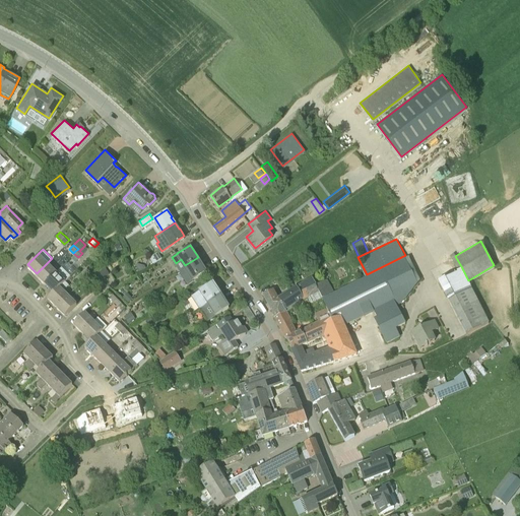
[(154,261),(163,256),(158,250),(150,255),(154,261)]
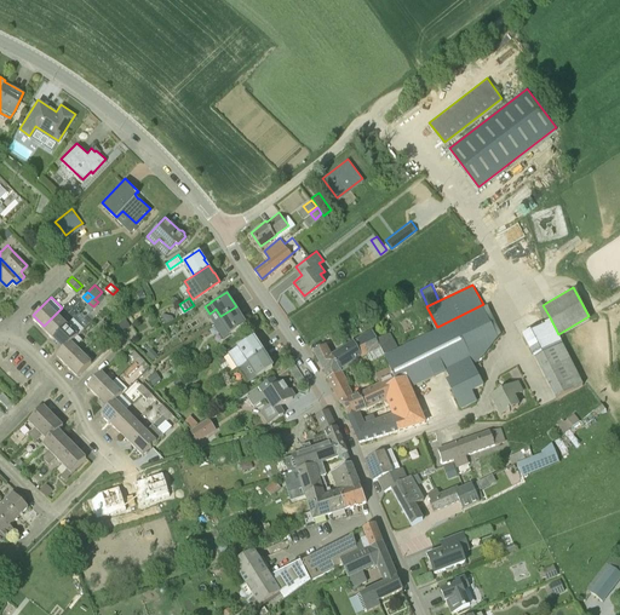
[(236,306),(220,316),(225,323),(219,328),(224,335),(230,331),(230,332),(246,322),(236,306)]
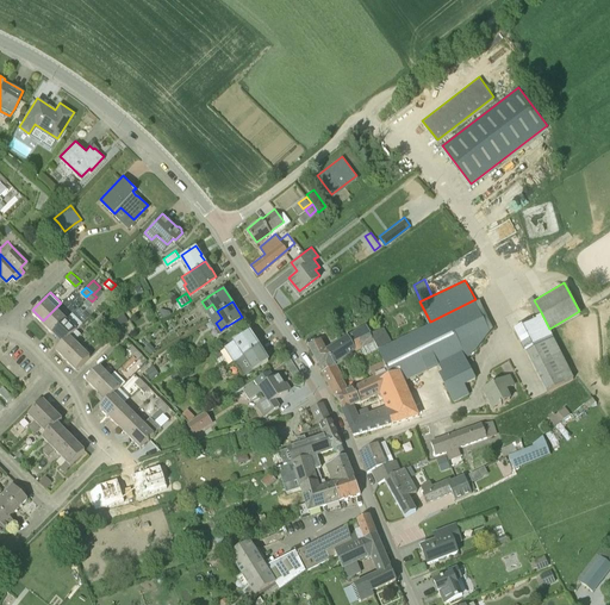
[(66,317),(56,307),(43,320),(53,331),(66,317)]
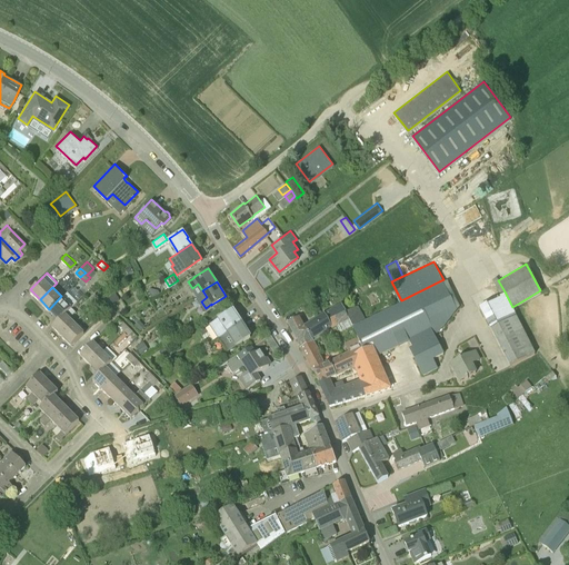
[(65,311),(71,306),(77,299),(67,290),(61,296),(49,309),(58,318),(65,311)]
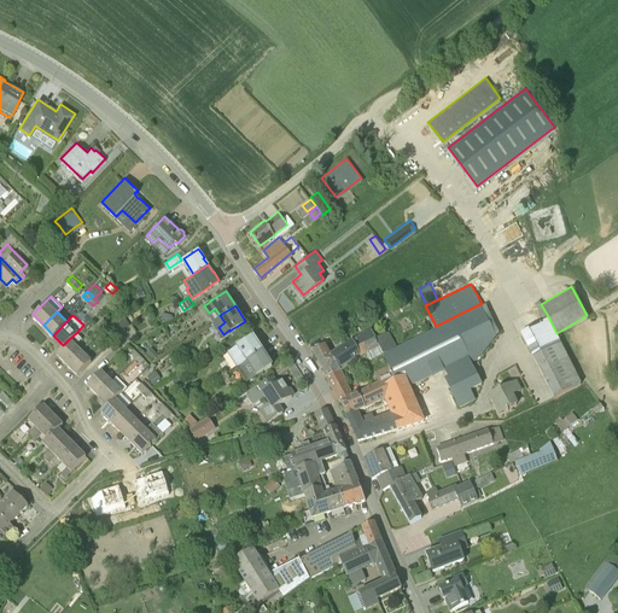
[(103,326),(109,321),(103,315),(98,321),(103,326)]
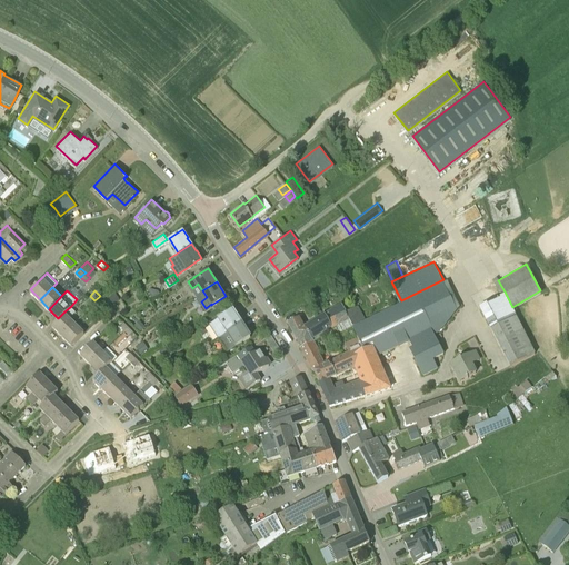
[(109,294),(113,300),(119,297),(115,290),(109,294)]
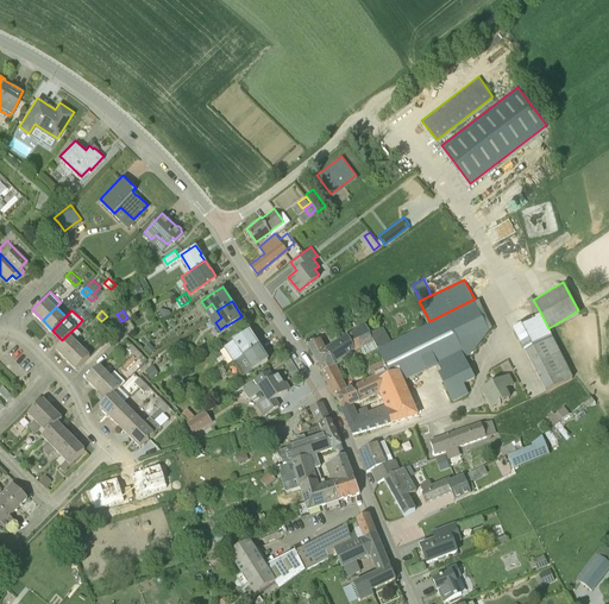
[(514,325),(525,346),(551,333),(548,328),(540,312),(514,325)]
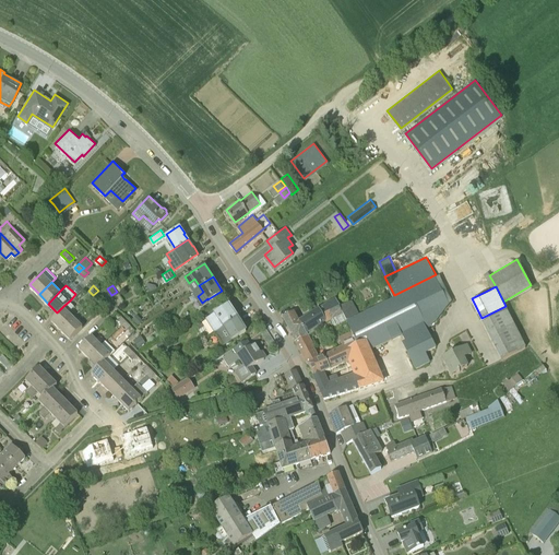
[(369,347),(424,320),(423,319),(424,318),(409,287),(394,295),(355,315),(347,319),(352,329),(357,342),(365,339),(369,346),(369,347)]
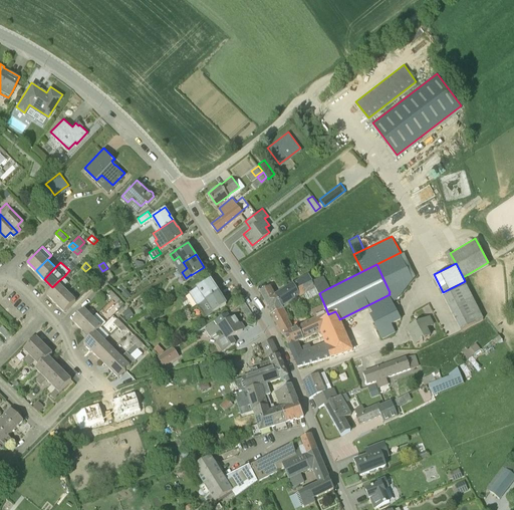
[(94,271),(90,267),(85,271),(89,275),(94,271)]
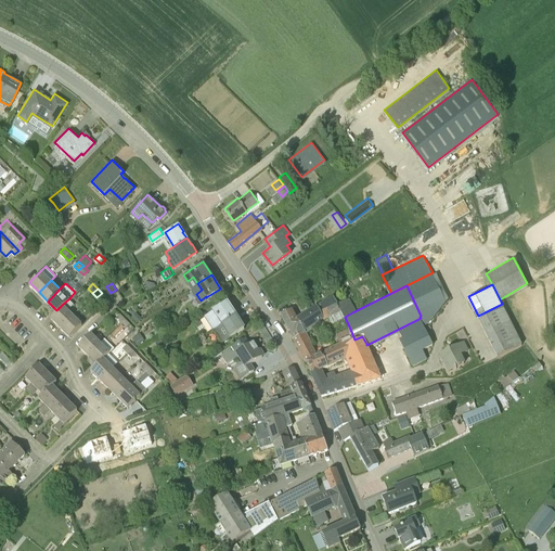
[(320,310),(325,308),(337,303),(333,295),(317,305),(320,310)]
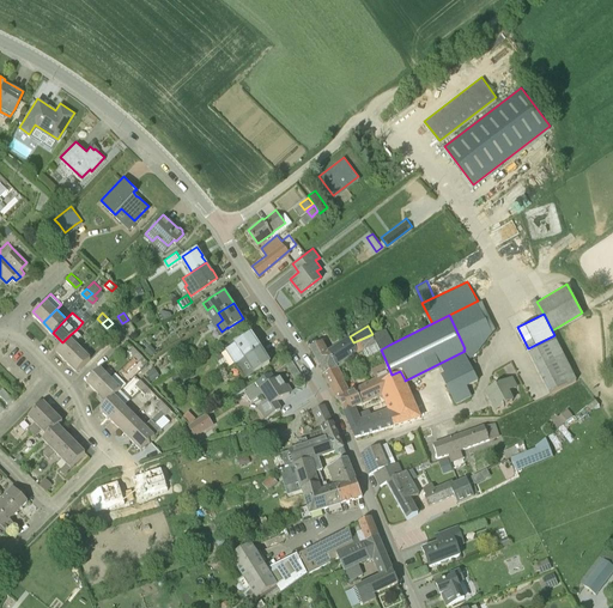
[(62,342),(56,348),(67,359),(80,346),(74,340),(82,333),(77,329),(70,335),(62,342)]
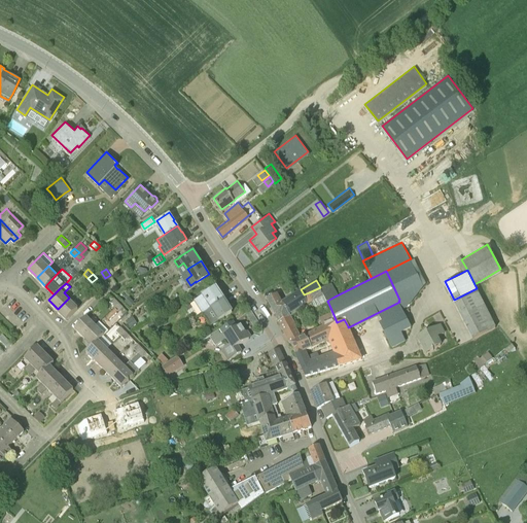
[(323,292),(327,301),(335,297),(328,283),(320,287),(323,292)]
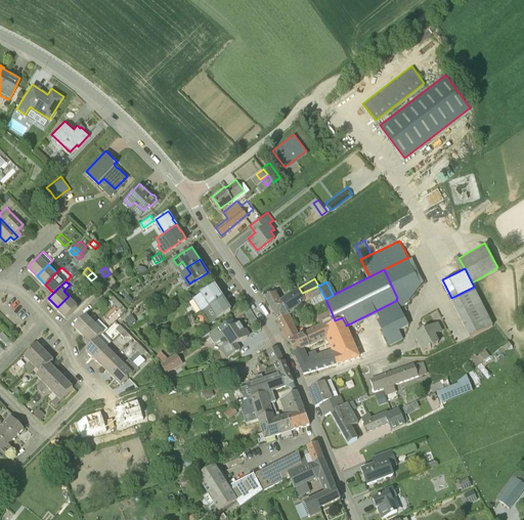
[(201,309),(202,308),(222,295),(214,283),(202,291),(192,296),(201,309)]
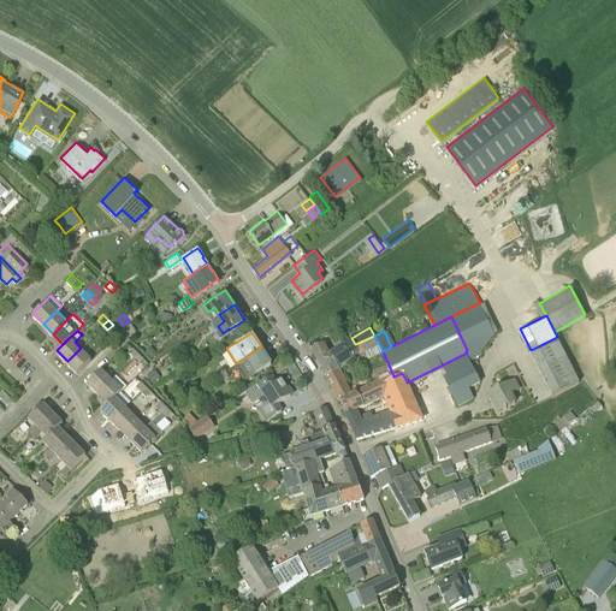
[(331,350),(338,363),(357,350),(355,344),(351,338),(331,350)]
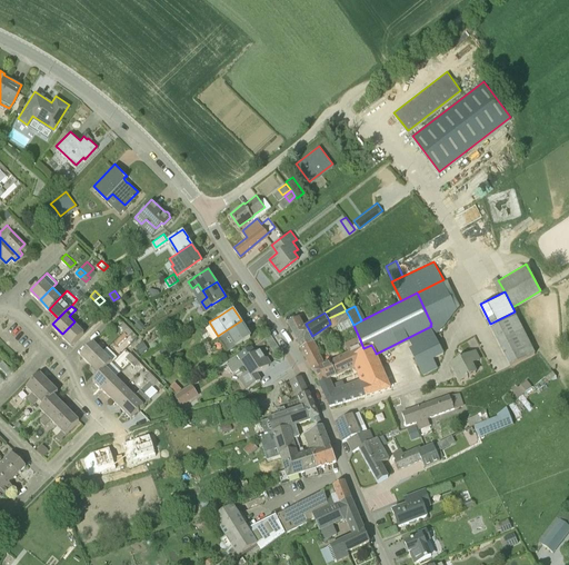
[(312,336),(306,324),(300,314),(288,320),(301,345),(311,339),(310,337),(312,336)]
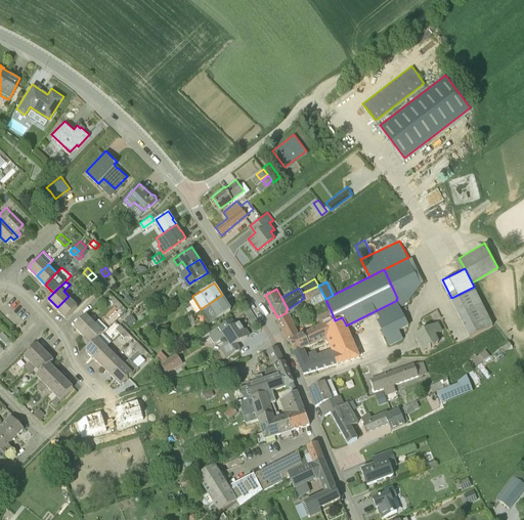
[(302,293),(304,298),(305,299),(310,296),(307,291),(302,293)]
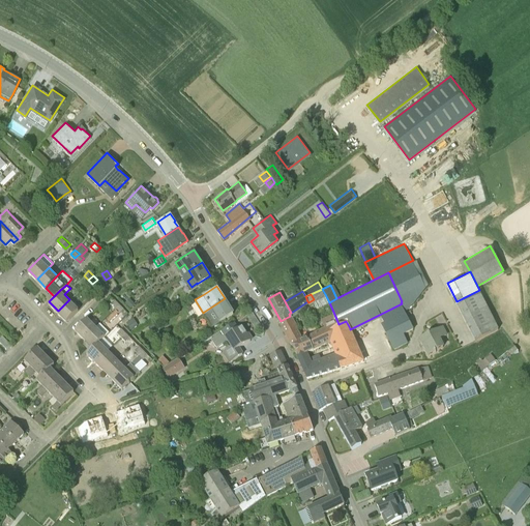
[(136,301),(129,295),(125,299),(130,305),(136,301)]
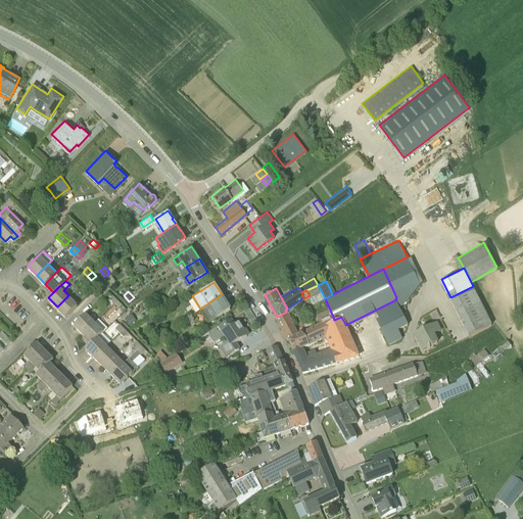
[(108,297),(113,302),(117,297),(113,293),(108,297)]
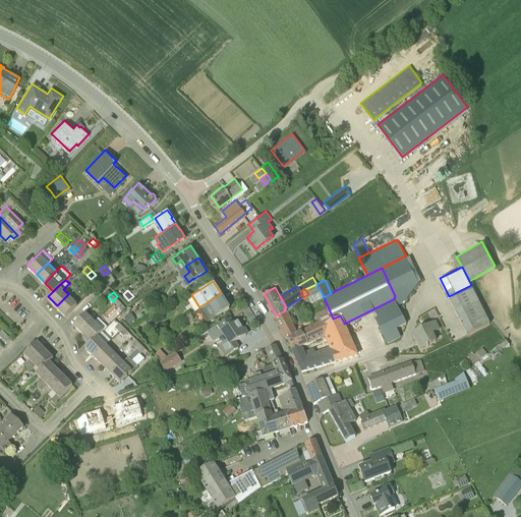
[(229,305),(221,293),(200,306),(209,320),(229,305)]
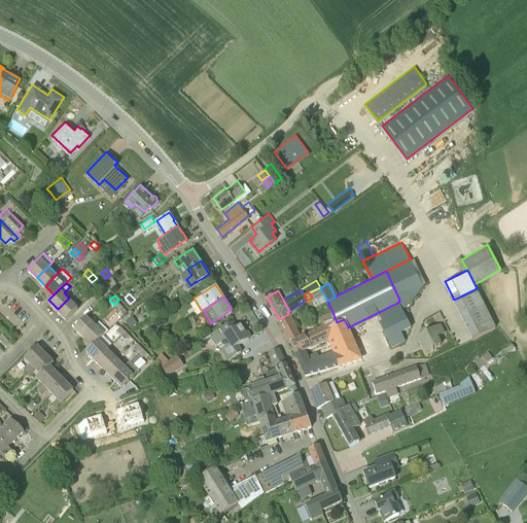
[(78,306),(69,298),(58,309),(66,318),(78,306)]
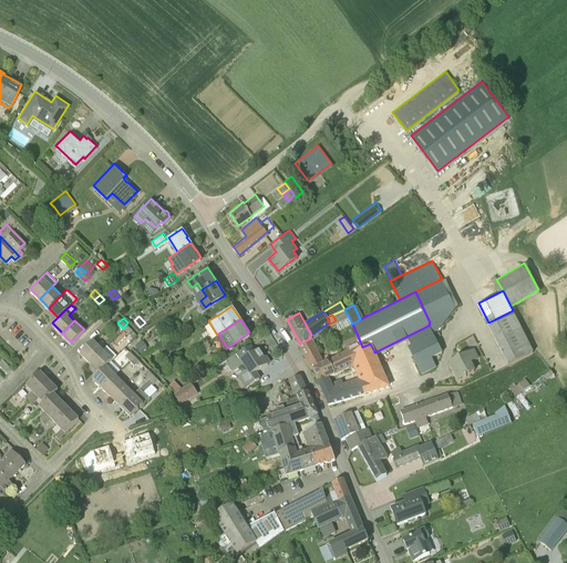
[(123,328),(124,329),(127,333),(132,328),(127,323),(123,328)]
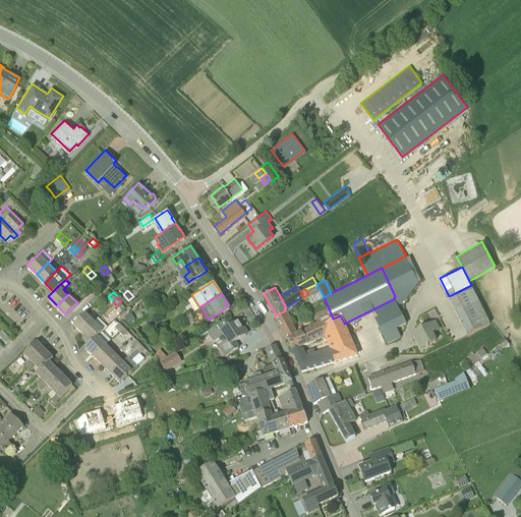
[(117,309),(119,311),(124,307),(126,305),(125,304),(121,301),(119,302),(122,305),(117,309)]
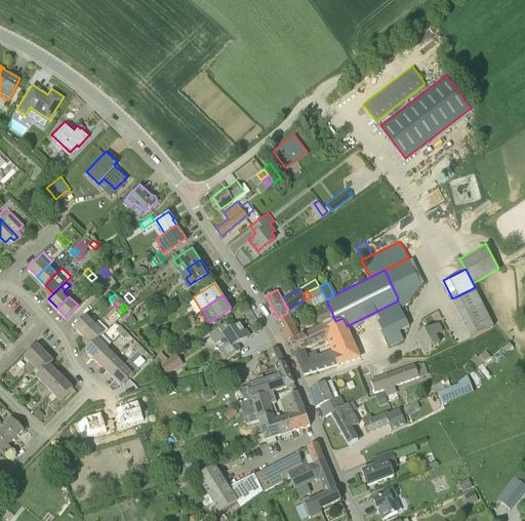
[(118,308),(115,305),(105,314),(108,317),(118,308)]
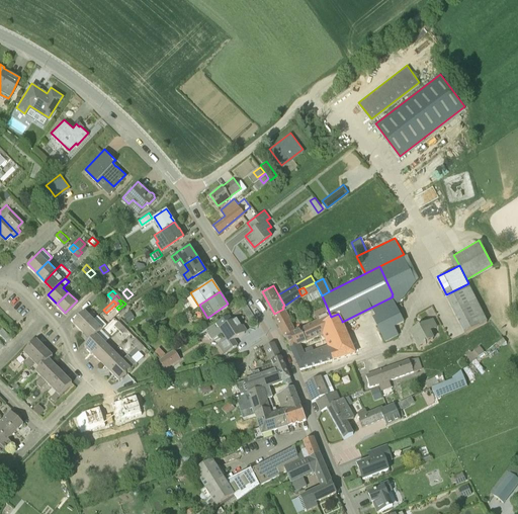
[(288,316),(278,322),(280,324),(290,346),(299,342),(304,341),(310,337),(324,331),(320,322),(328,318),(331,317),(326,305),(314,310),(318,318),(295,329),(288,316)]
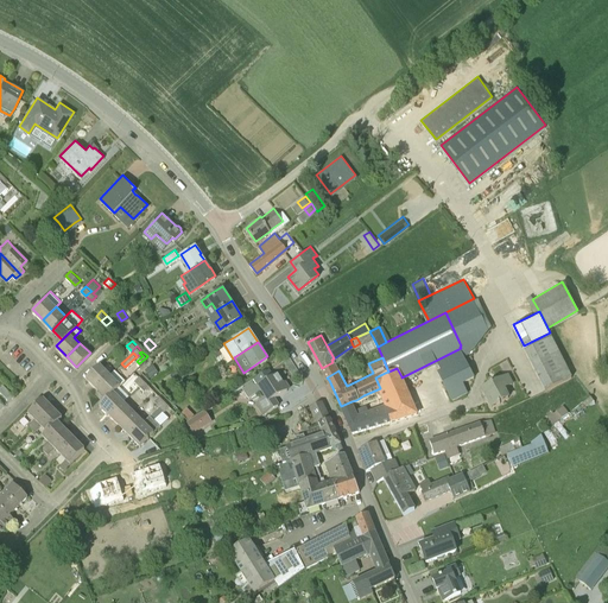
[(153,361),(145,366),(150,374),(158,369),(153,361)]
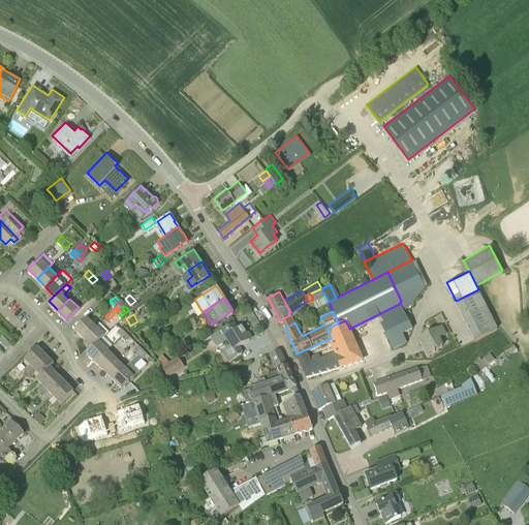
[(292,314),(291,314),(289,315),(280,320),(284,329),(294,322),(296,322),(292,314)]
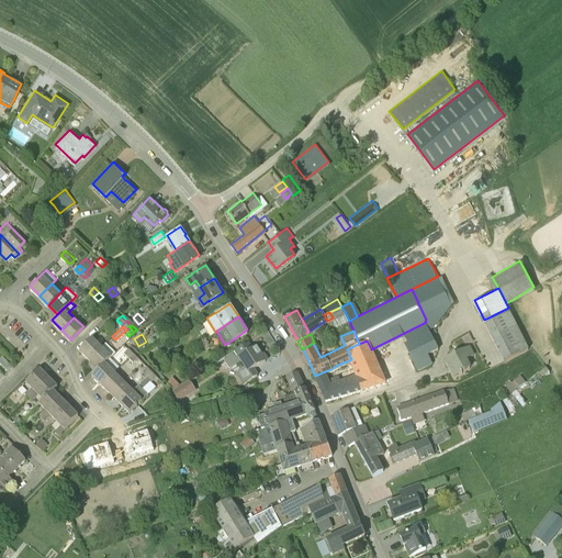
[(89,357),(101,345),(92,335),(79,348),(81,350),(89,357)]
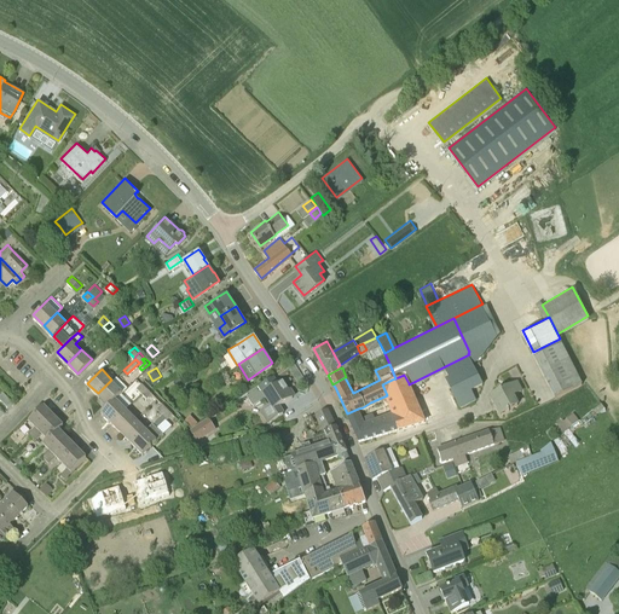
[(474,397),(469,387),(481,381),(476,369),(450,382),(449,382),(460,403),(461,404),(474,397)]
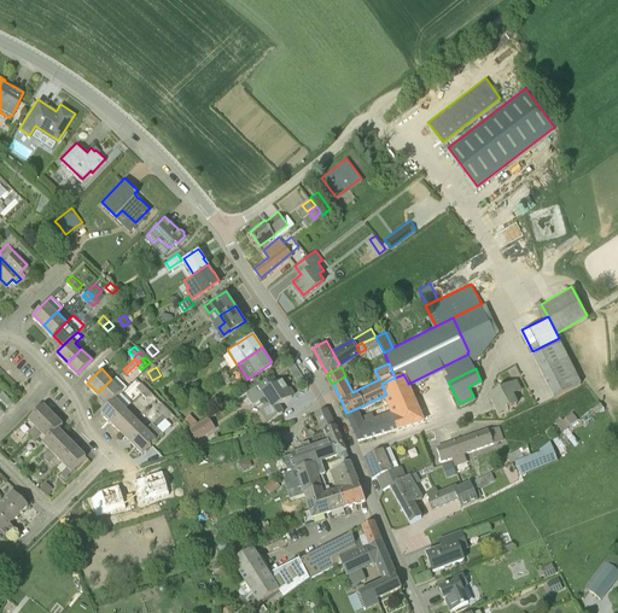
[(179,372),(173,375),(176,381),(184,378),(179,372)]
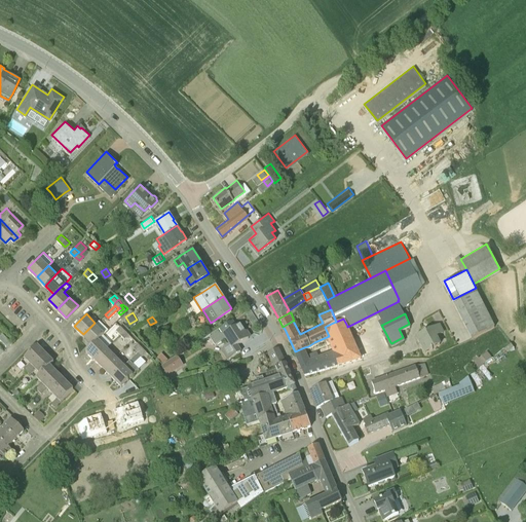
[(224,323),(209,333),(216,342),(226,335),(230,341),(221,347),(228,358),(240,349),(236,342),(249,335),(249,333),(250,332),(248,329),(247,330),(245,329),(239,321),(234,325),(230,319),(224,323)]
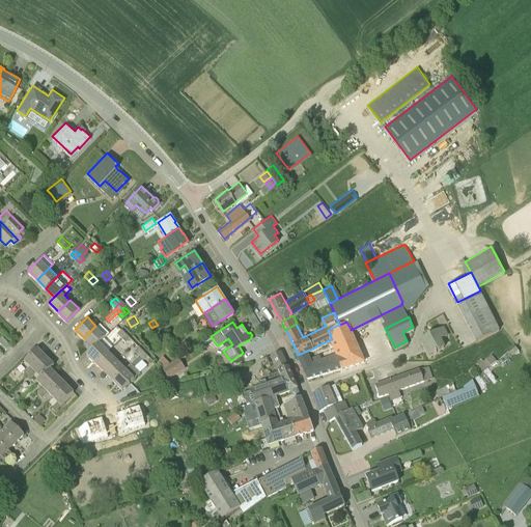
[(307,351),(298,355),(301,361),(306,369),(308,377),(363,359),(364,359),(351,330),(351,329),(346,322),(339,325),(336,326),(328,330),(332,339),(333,340),(336,349),(338,353),(323,358),(320,353),(309,357),(307,351)]
